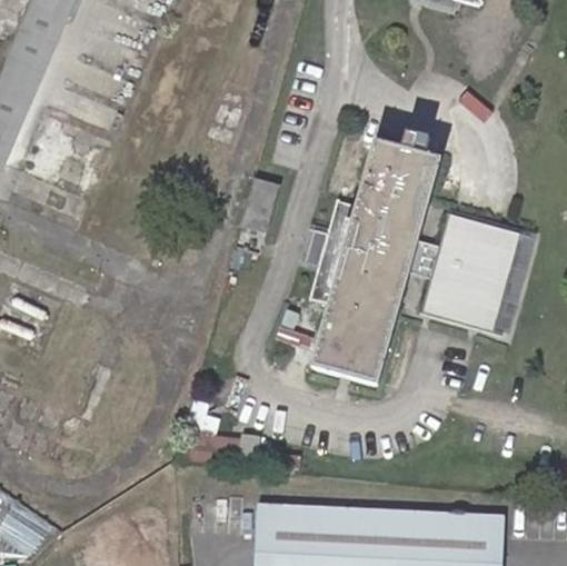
[(0,131),(56,3),(47,0),(31,0),(0,72),(0,131)]
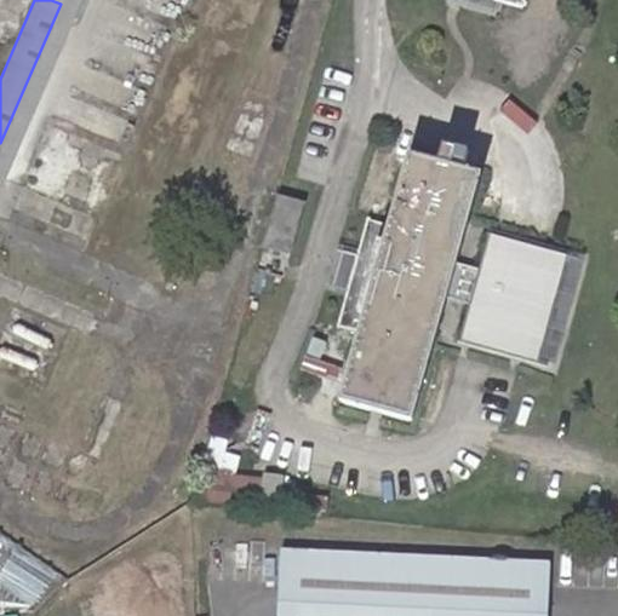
[(51,0),(61,4),(75,10),(79,0),(51,0)]
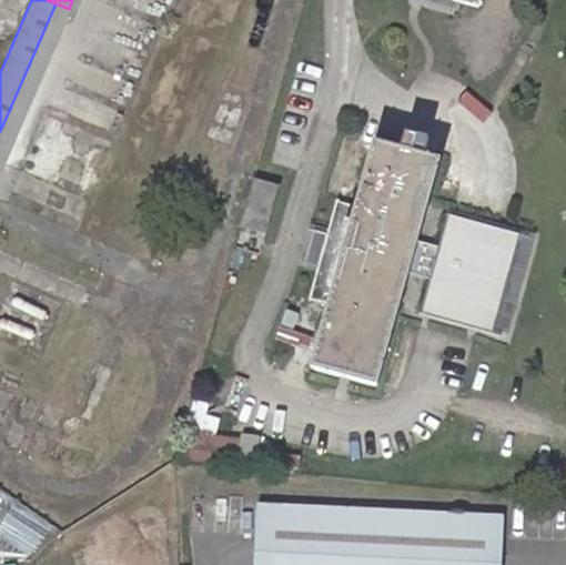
[(378,144),(370,178),(365,177),(361,194),(365,197),(361,210),(336,203),(324,251),(310,246),(304,264),(319,269),(311,301),(335,308),(332,322),(326,320),(321,338),(326,340),(317,371),(376,386),(406,276),(427,282),(417,315),(507,340),(537,235),(447,211),(437,245),(417,239),(438,163),(378,144)]
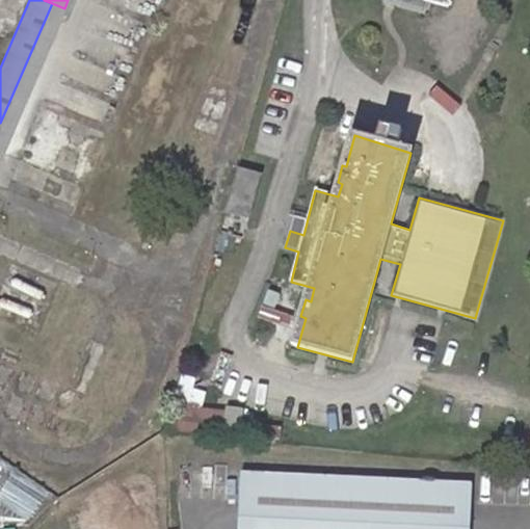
[(259,175),(237,168),(224,211),(246,218),(259,175)]
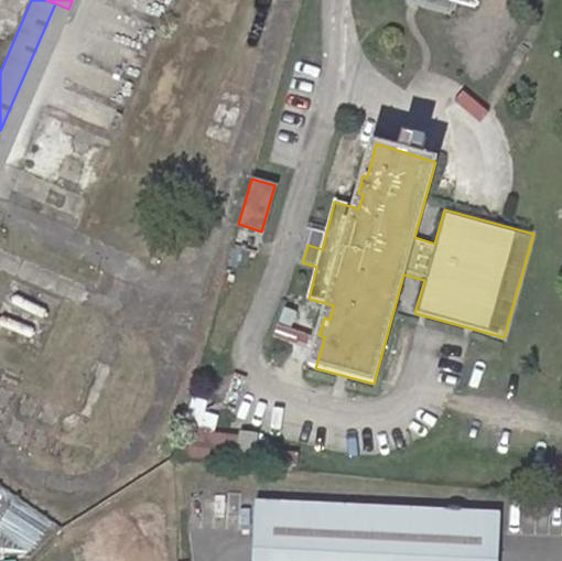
[(208,398),(190,395),(173,455),(295,467),(298,450),(257,448),(259,430),(238,428),(238,433),(213,431),(219,413),(205,412),(208,398)]
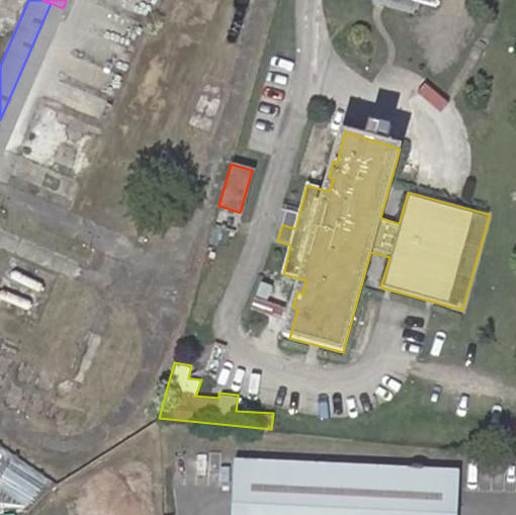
[(457,514),(459,467),(232,457),(229,514),(457,514)]
